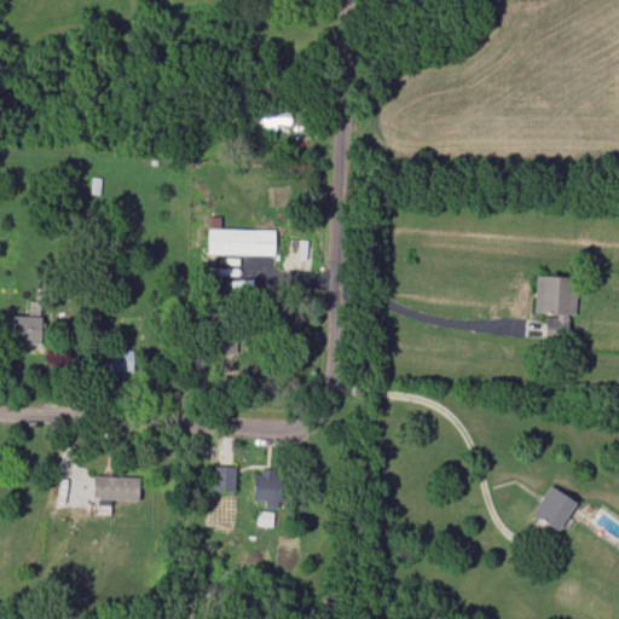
[(290,111),(233,109),(232,122),(262,122),(262,128),(276,129),(276,123),(289,123),(290,111)]
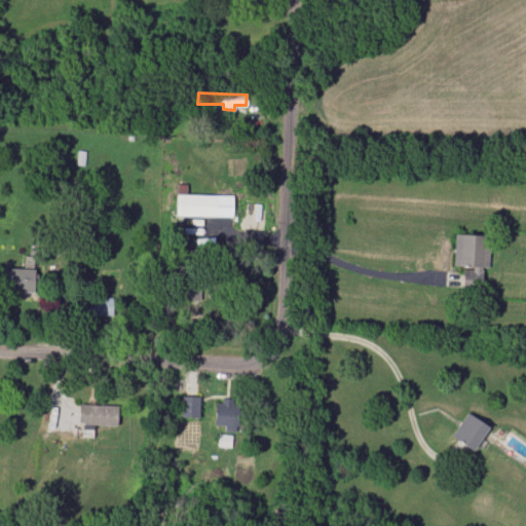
[(233,217),(233,195),(176,194),(176,216),(233,217)]
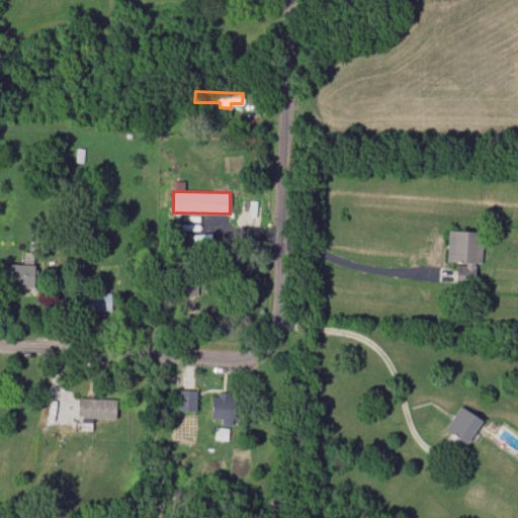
[(446,262),(481,263),(482,232),(448,231),(446,262)]
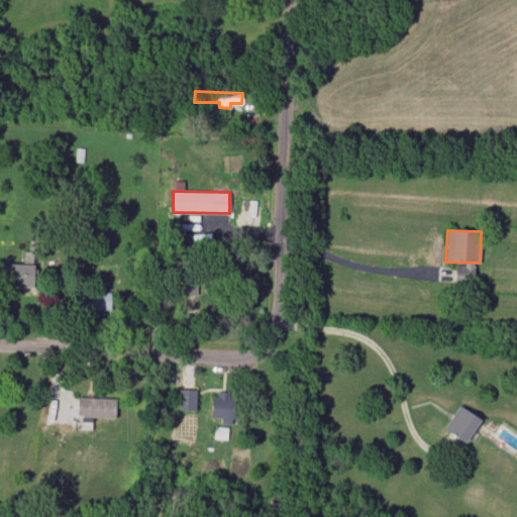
[(34,264),(1,263),(1,289),(33,290),(34,264)]
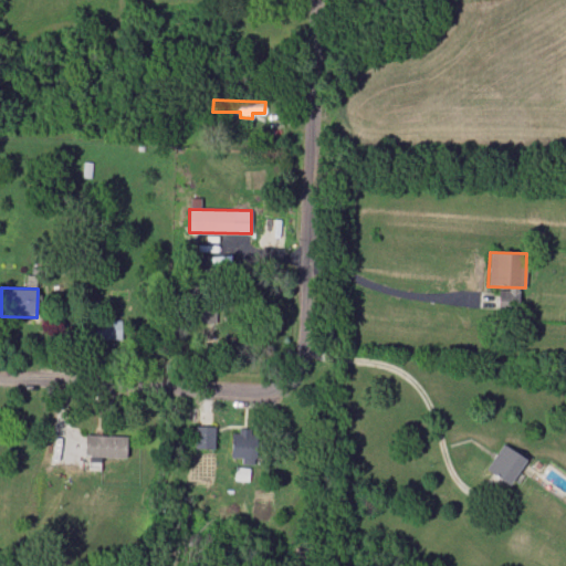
[(122,321),(95,321),(95,339),(121,339),(122,321)]
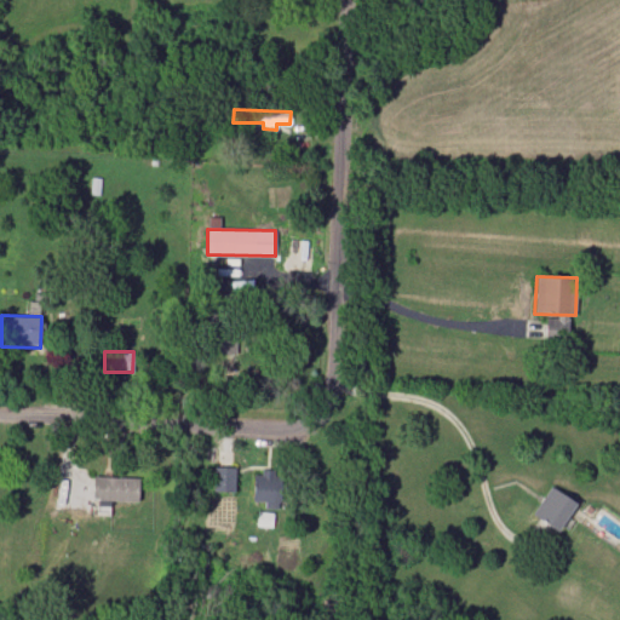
[(235,492),(235,468),(213,468),(213,492),(235,492)]
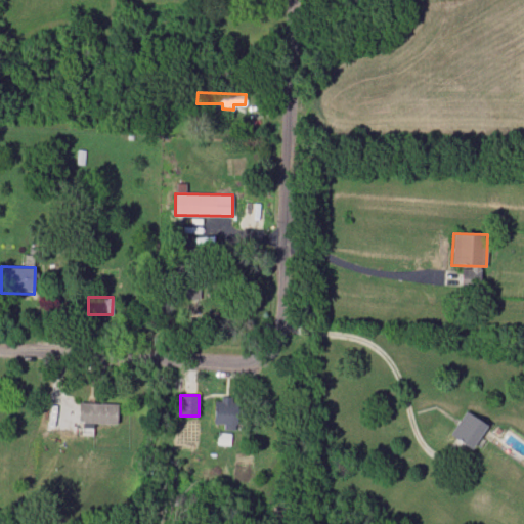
[(214,401),(213,424),(223,424),(223,429),(236,430),(237,402),(214,401)]
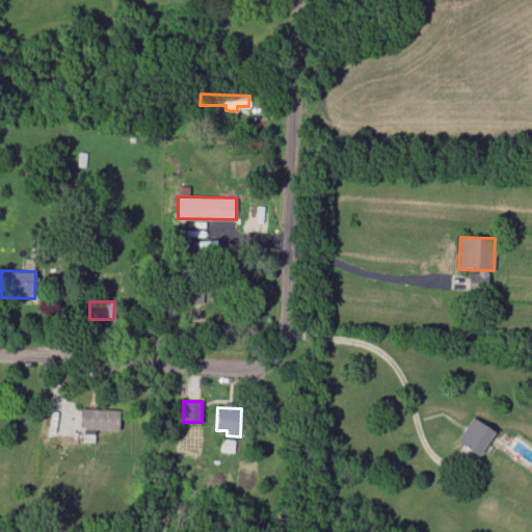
[(79,429),(120,430),(120,409),(79,408),(79,429)]
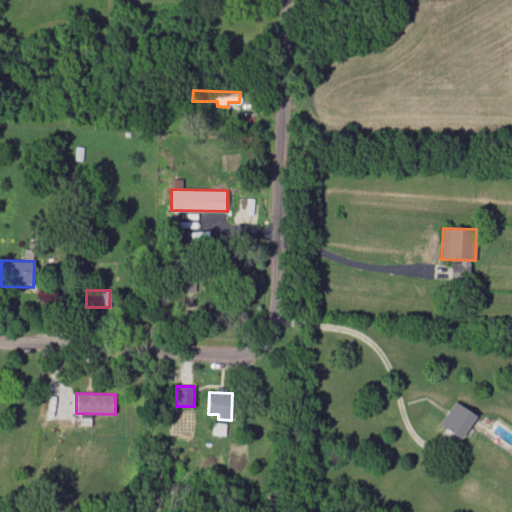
[(438,424),(460,439),(476,416),(454,401),(438,424)]
